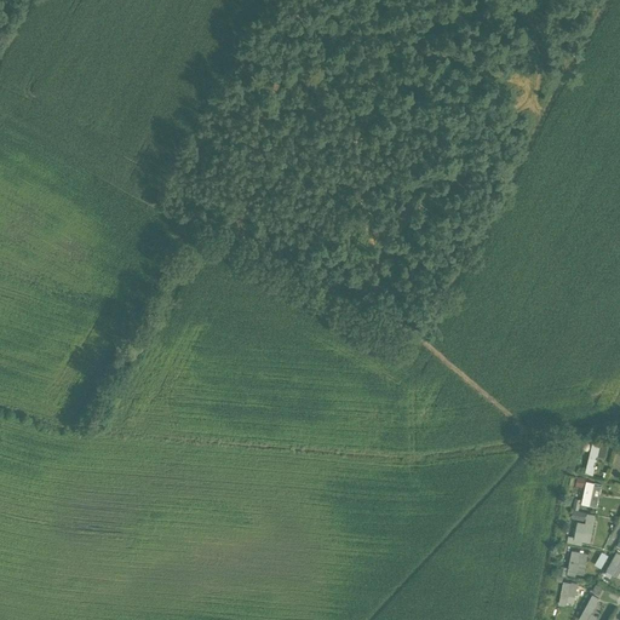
[(608,455),(609,445),(592,442),(587,474),(596,475),(598,454),(608,455)]
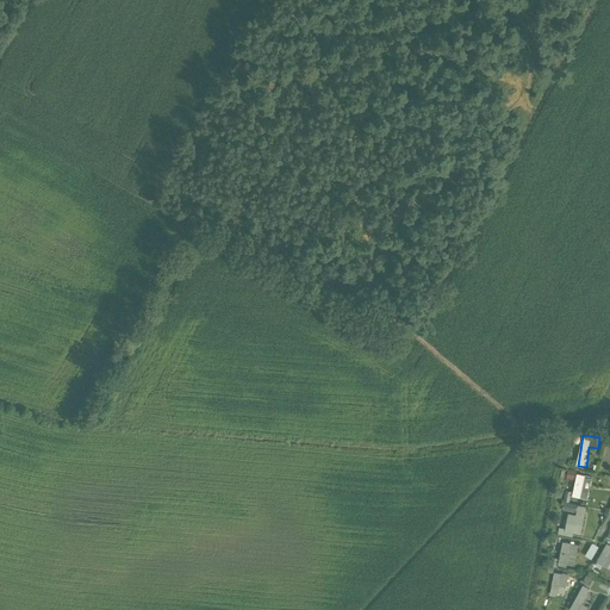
[(590,499),(593,475),(578,473),(574,497),(590,499)]
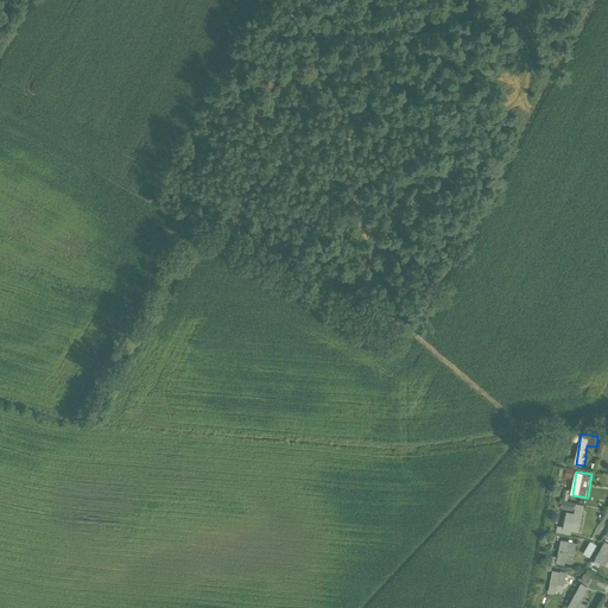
[(564,499),(562,510),(569,511),(565,527),(580,531),(587,505),(564,499)]
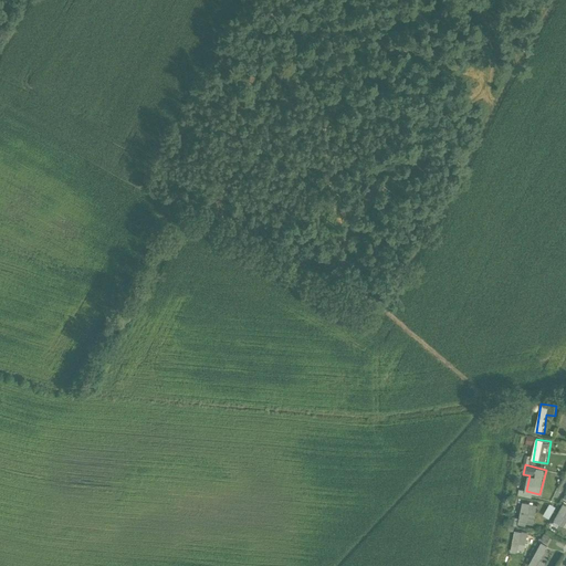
[(521,517),(513,516),(512,523),(535,525),(537,503),(523,502),(521,517)]
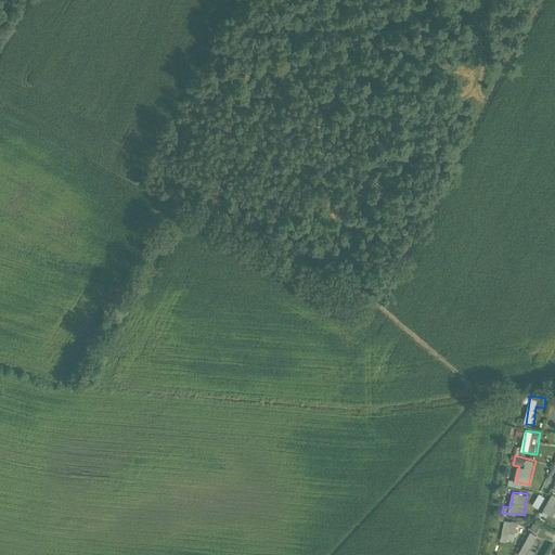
[(543,510),(554,516),(554,515),(554,493),(554,492),(543,510)]
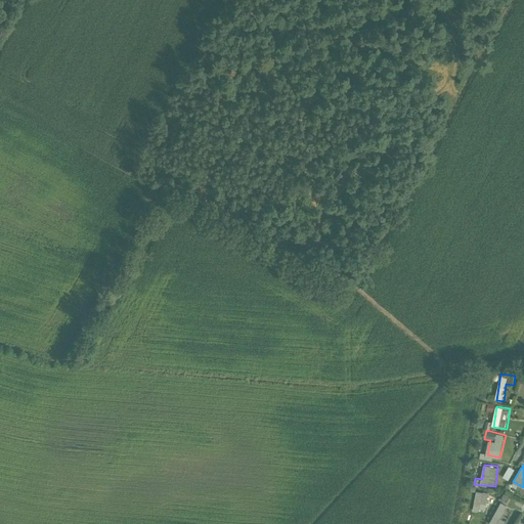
[(510,479),(516,469),(511,466),(505,476),(510,479)]
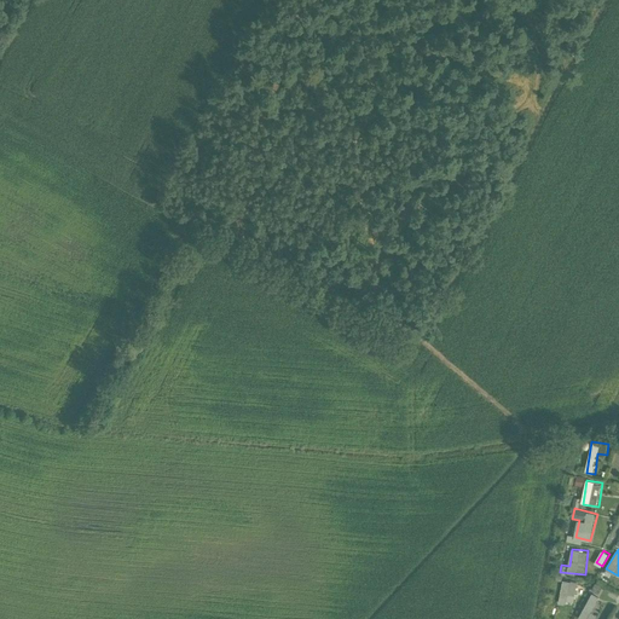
[(565,578),(559,602),(573,606),(579,582),(565,578)]
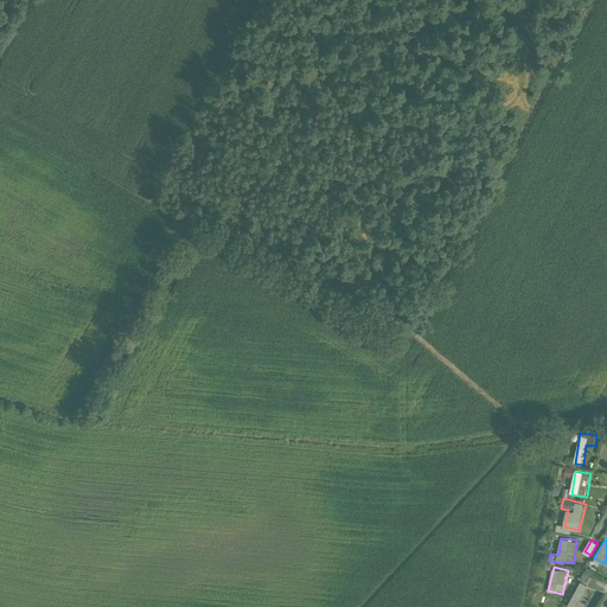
[(581,600),(593,576),(586,573),(567,606),(569,606),(583,606),(587,602),(581,600)]
